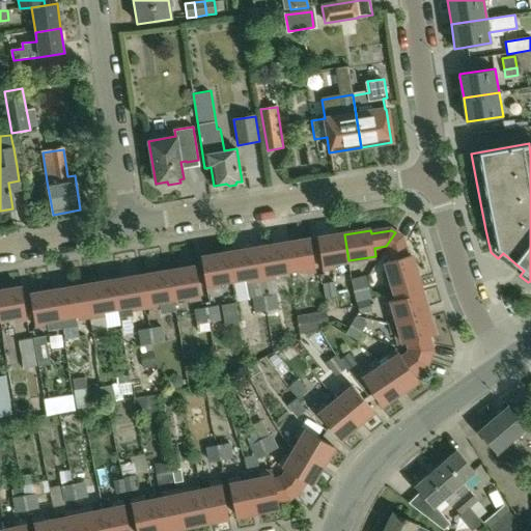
[(348,260),(344,234),(318,239),(324,271),(336,269),(335,262),(348,260)]
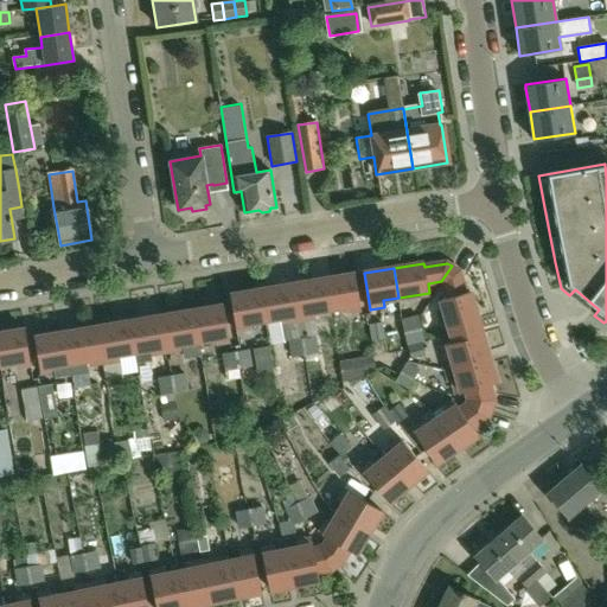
[(480,327),(470,293),(466,293),(460,272),(455,269),(445,283),(449,299),(442,301),(452,336),(480,327)]
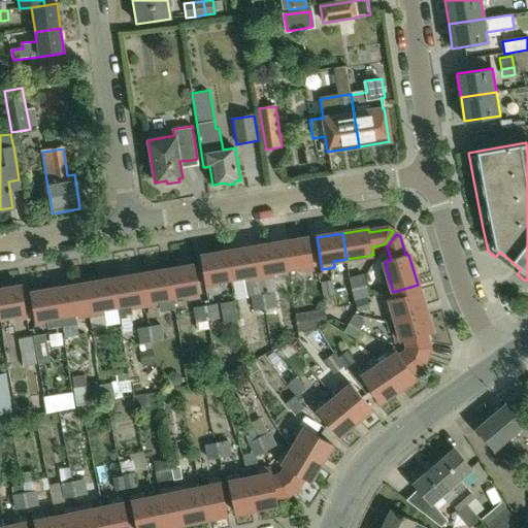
[(314,270),(308,238),(283,242),(287,269),(301,267),(302,272),(314,270)]
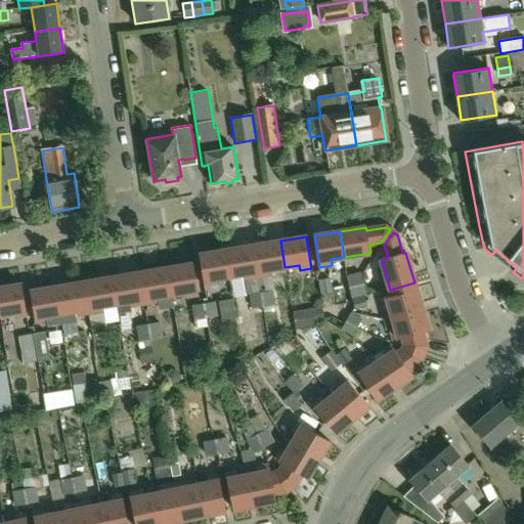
[(285,267),(280,241),(255,246),(260,277),(271,275),(271,269),(285,267)]
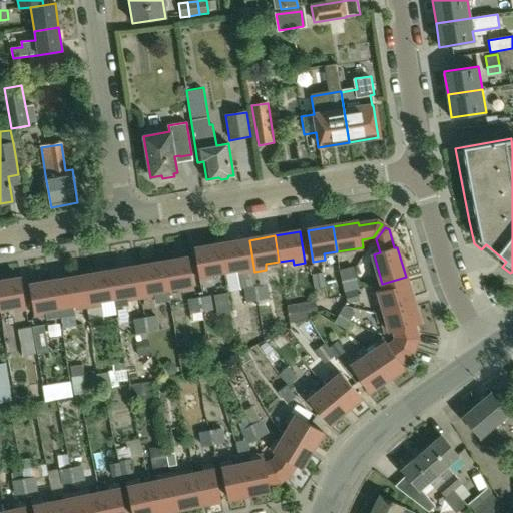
[(250,272),(244,240),(220,244),(224,271),(237,269),(238,274),(250,272)]
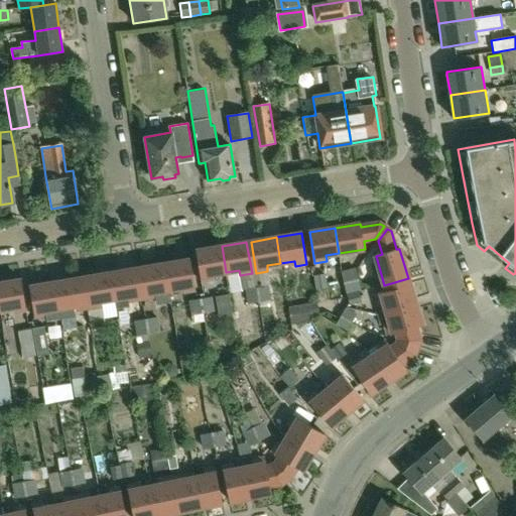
[(226,272),(222,246),(197,251),(202,282),(214,280),(213,274),(226,272)]
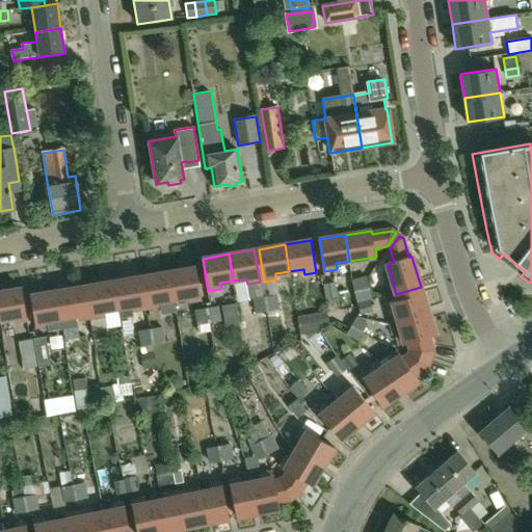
[(174,298),(175,298),(188,296),(189,302),(202,300),(195,268),(169,272),(174,298)]
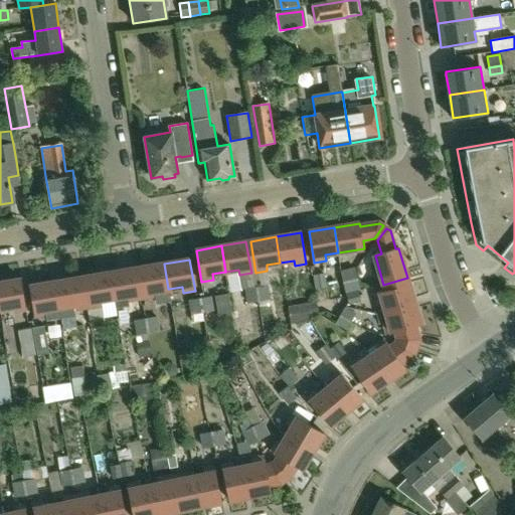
[(168,289),(164,264),(139,268),(144,299),(156,297),(157,304),(171,302),(169,289),(168,289)]
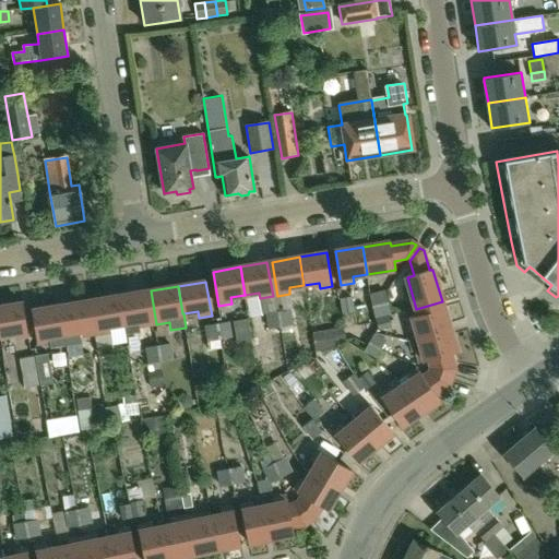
[(373,306),(389,302),(385,289),(370,293),(373,306)]
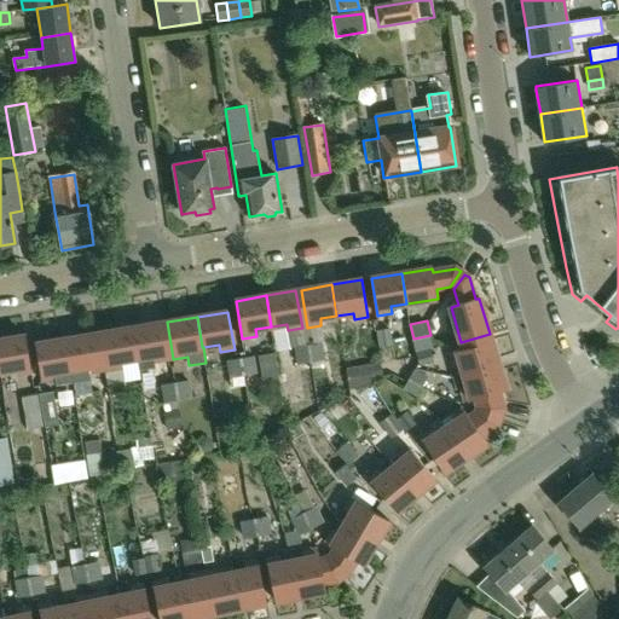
[(168,360),(162,323),(132,328),(137,358),(152,356),(154,363),(168,360)]
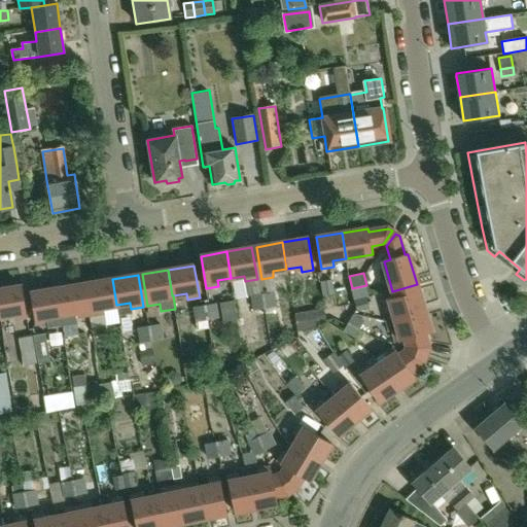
[(116,305),(112,279),(86,283),(92,315),(103,313),(102,307),(116,305)]
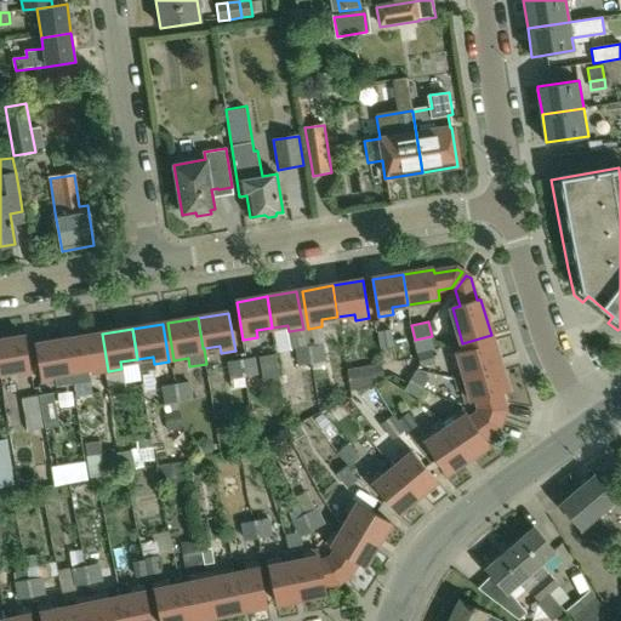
[(394,347),(391,330),(377,332),(381,349),(394,347)]
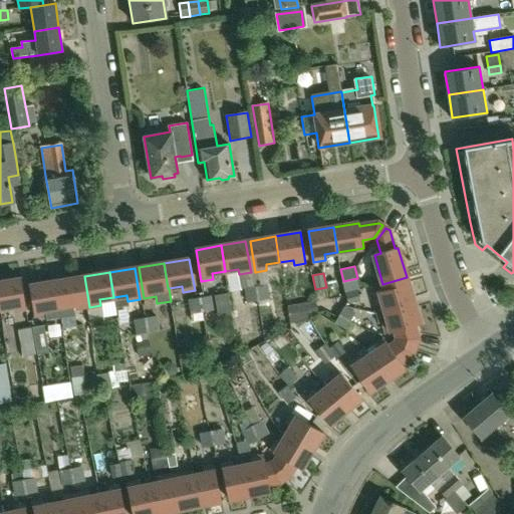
[(79,277),(55,281),(61,317),(75,315),(74,310),(85,308),(79,277)]
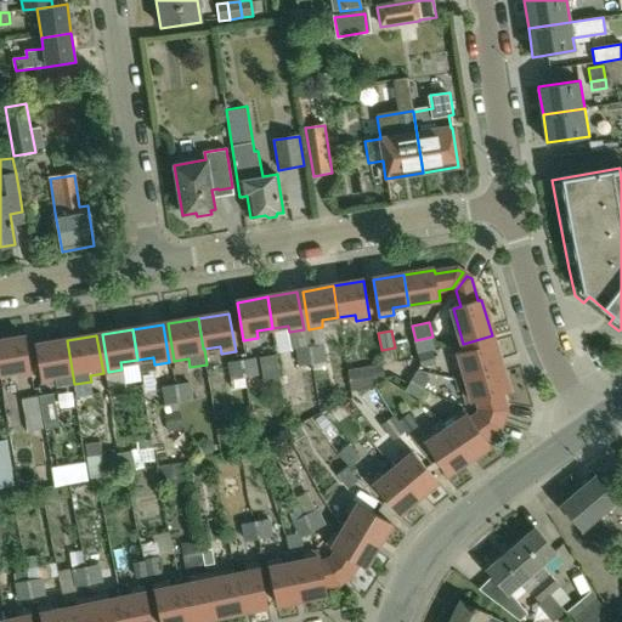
[(502,367),(493,343),(492,335),(463,344),(465,351),(452,355),(457,368),(463,367),(465,378),(502,367)]
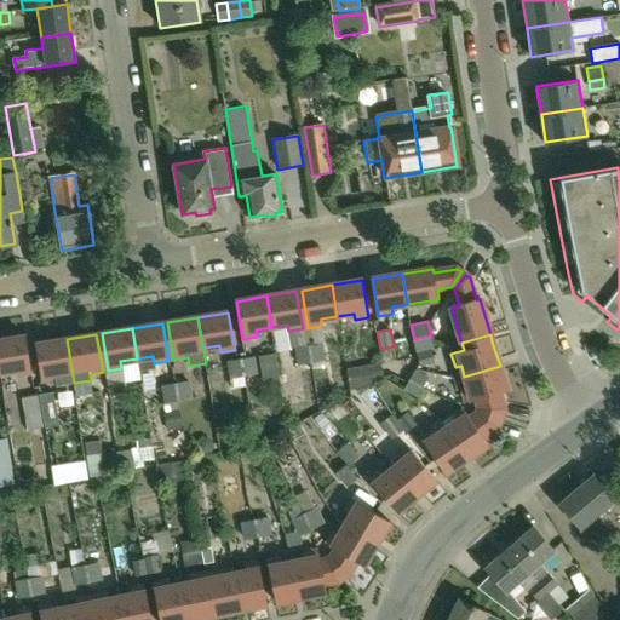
[(431,336),(414,339),(417,352),(434,349),(431,336)]
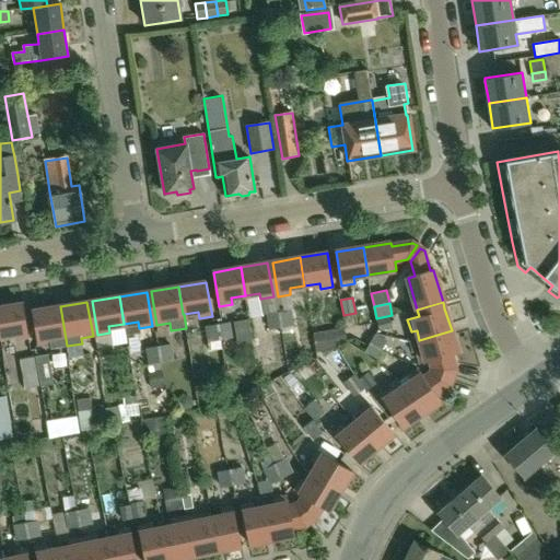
[(28,338),(23,304),(0,307),(0,336),(14,334),(15,340),(28,338)]
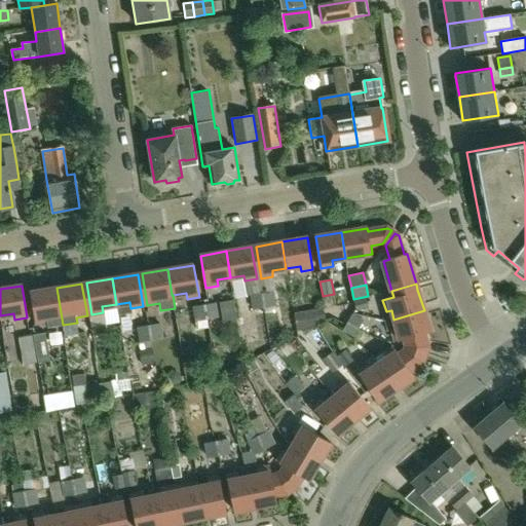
[(48,327),(63,325),(57,288),(30,292),(35,324),(47,322),(48,327)]
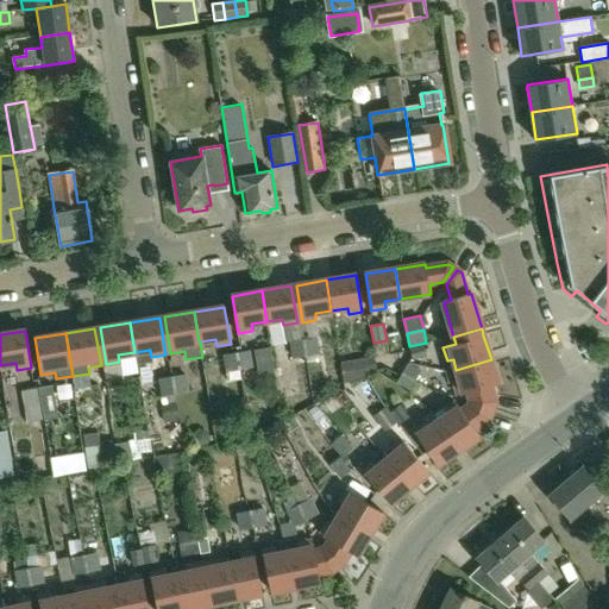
[(303,339),(307,357),(320,355),(318,337),(303,339)]
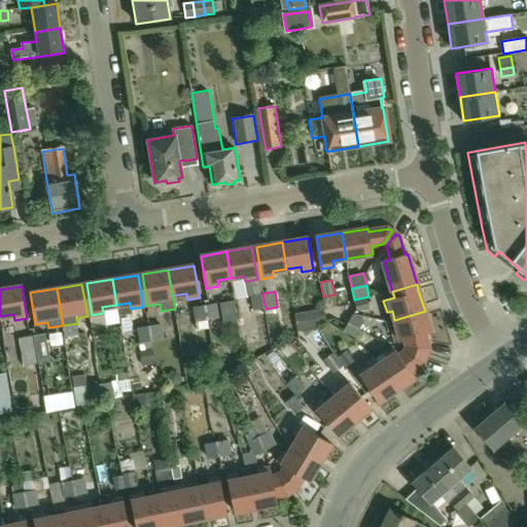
[(253,310),(266,309),(262,293),(251,294),(253,310)]
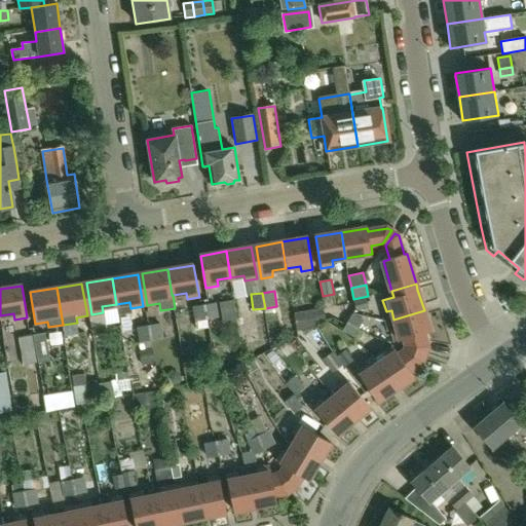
[(367,297),(354,300),(357,309),(369,306),(367,297)]
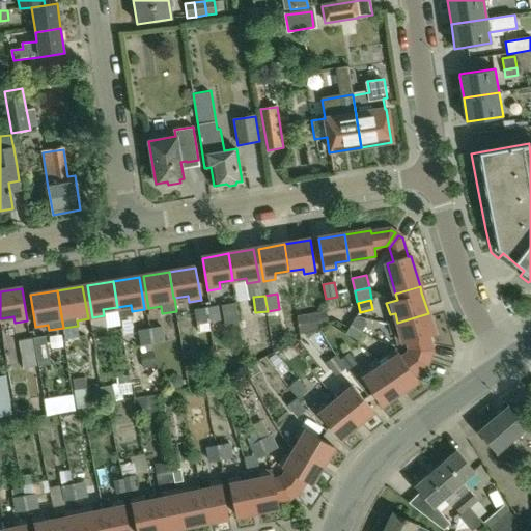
[(219,305),(206,307),(208,322),(222,319),(219,305)]
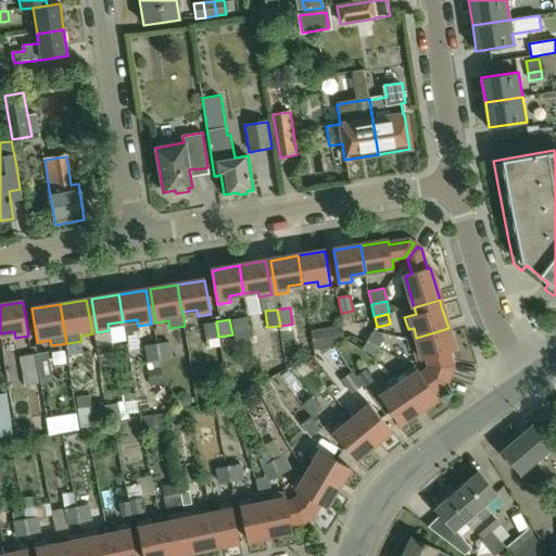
[(209,348),(220,346),(218,337),(216,321),(204,324),(209,348)]
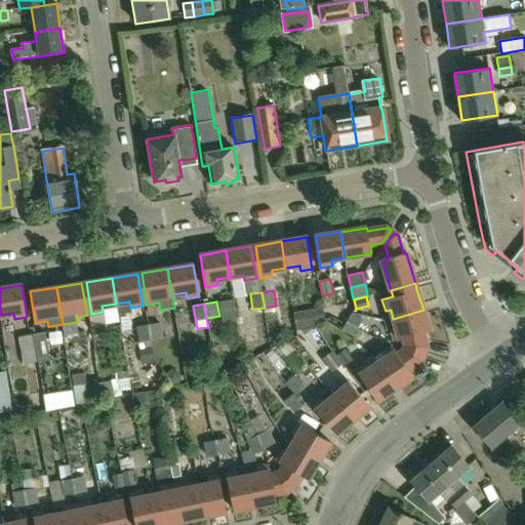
[(325,322),(323,307),(294,313),(297,330),(318,326),(318,323),(325,322)]
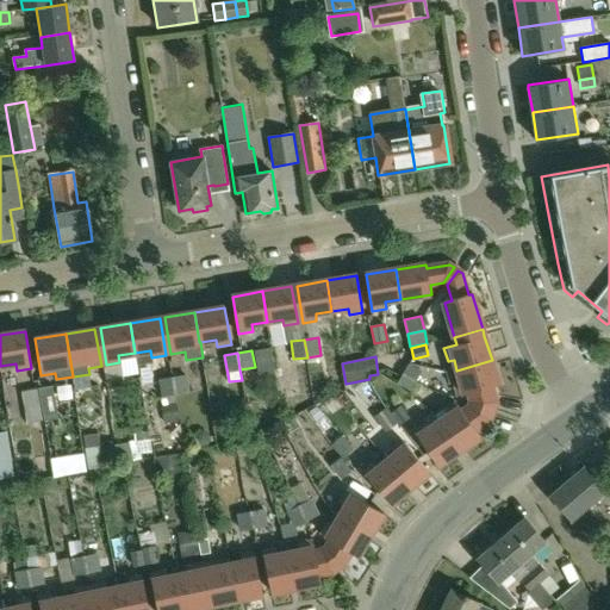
[(499,384),(492,360),(456,371),(460,381),(454,384),(458,397),(470,394),(472,403),(496,409),(497,404),(492,386),(499,384)]
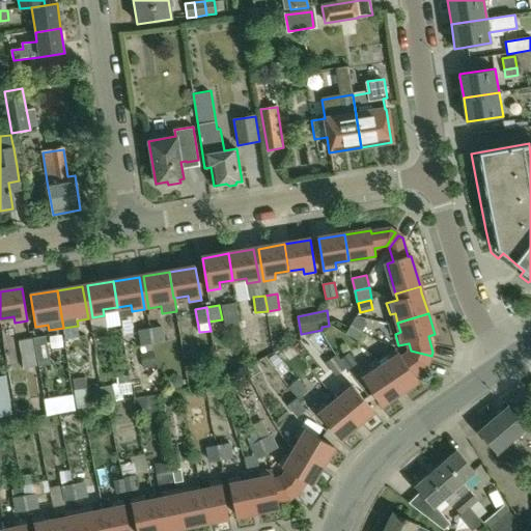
[(107,330),(104,315),(92,317),(91,318),(93,332),(107,330)]
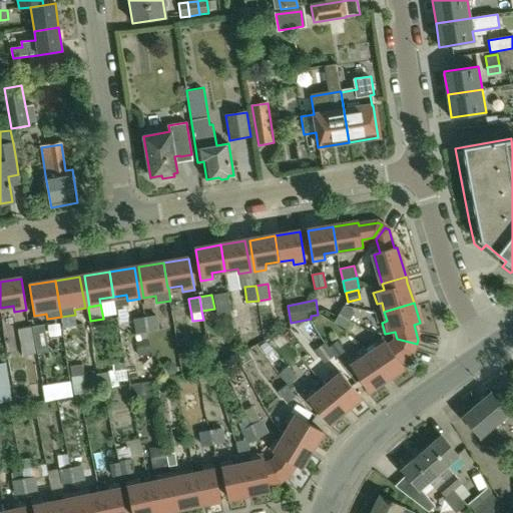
[(344,306),(339,314),(350,320),(355,312),(344,306)]
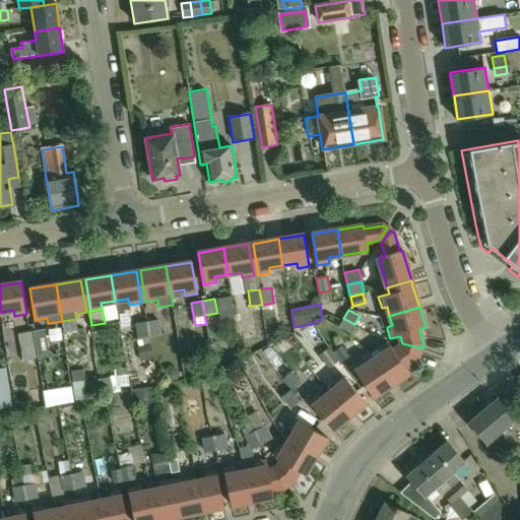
[(354,324),(343,318),(339,326),(350,332),(354,324)]
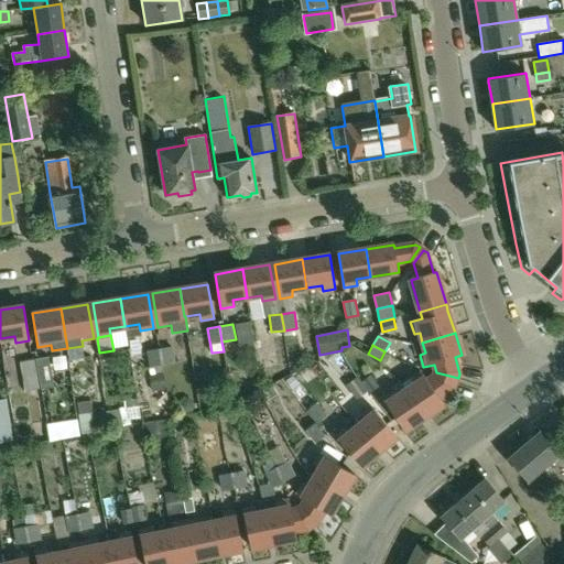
[(173,347),(160,349),(163,365),(175,362),(173,347)]
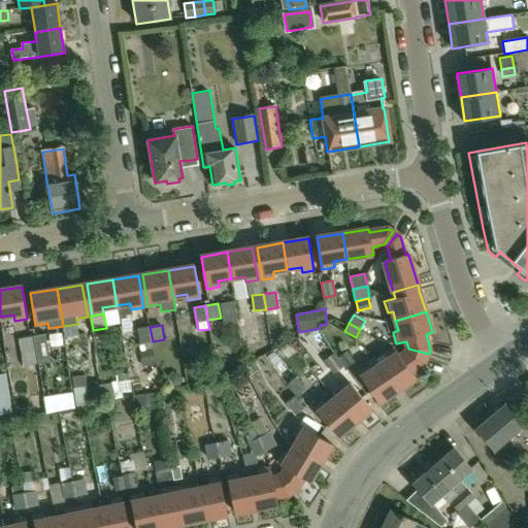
[(153,341),(150,327),(138,328),(140,343),(153,341)]
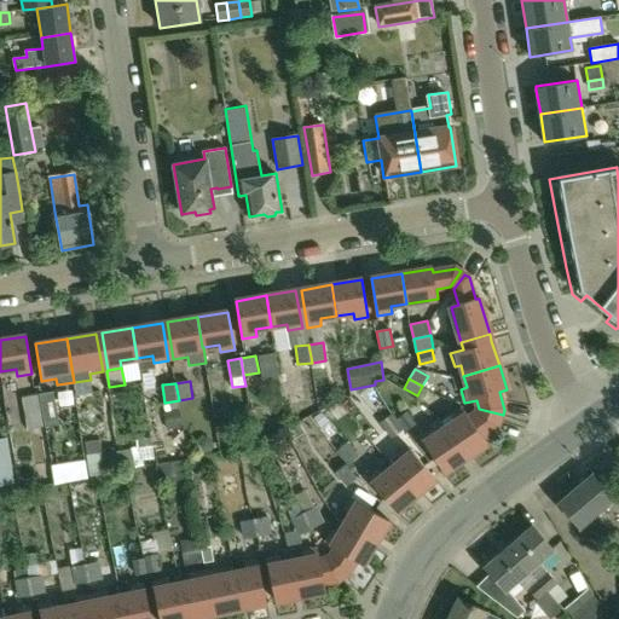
[(53,391),(40,392),(46,427),(59,424),(53,391)]
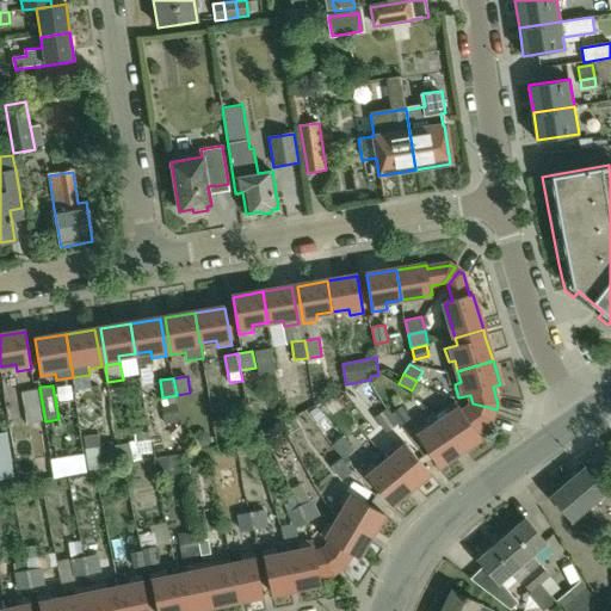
[(32,424),(45,421),(39,387),(26,389),(32,424)]
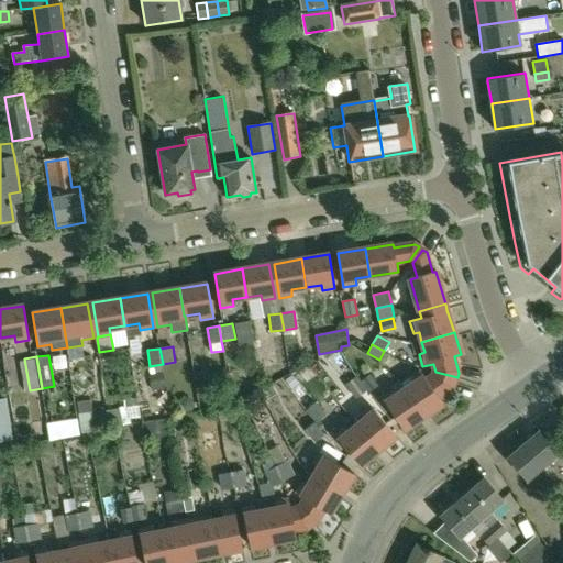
[(439,399),(455,387),(456,382),(429,376),(424,379),(419,371),(409,378),(412,383),(404,389),(422,417),(442,405),(439,399)]
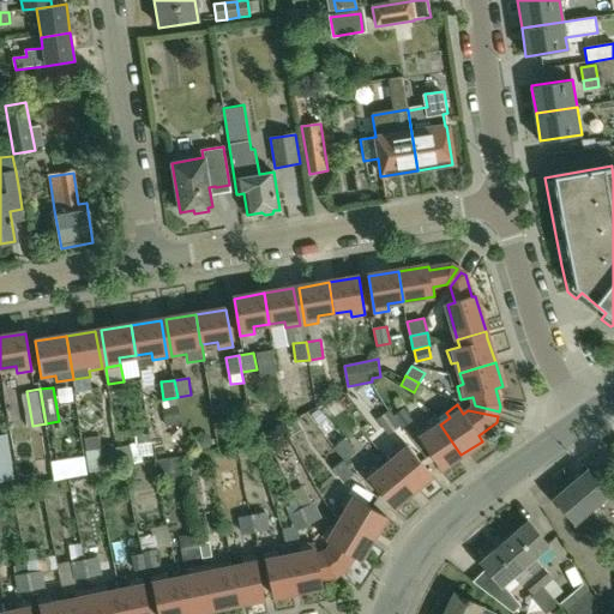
[(181,425),(178,405),(163,408),(167,427),(181,425)]
